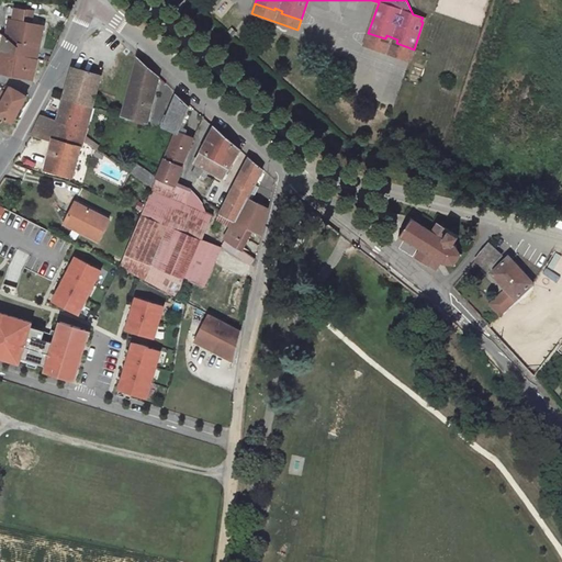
[(9,20),(7,37),(19,46),(17,54),(37,58),(44,26),(31,23),(33,11),(15,8),(13,20),(9,20)]
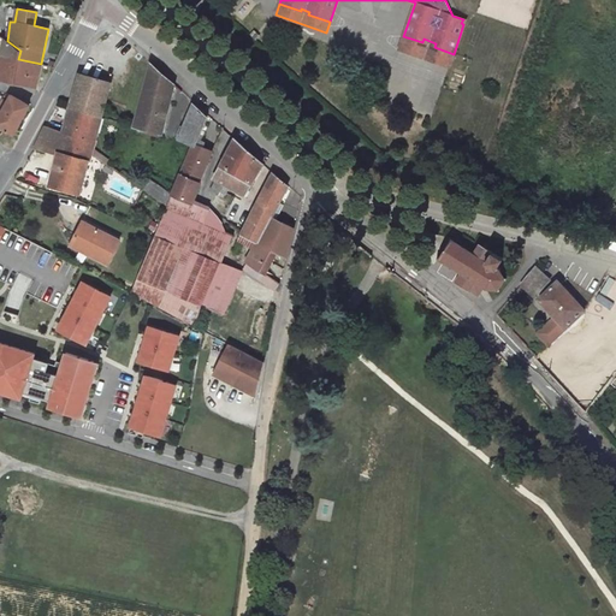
[(0,53),(1,54),(0,59),(0,80),(36,89),(41,64),(18,59),(21,51),(7,41),(1,36),(0,39),(0,53)]
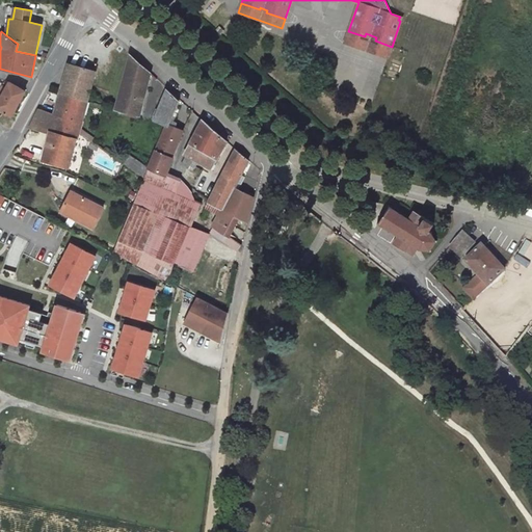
[(365,36),(348,31),(344,43),(388,58),(392,47),(375,41),(376,37),(366,33),(365,36)]
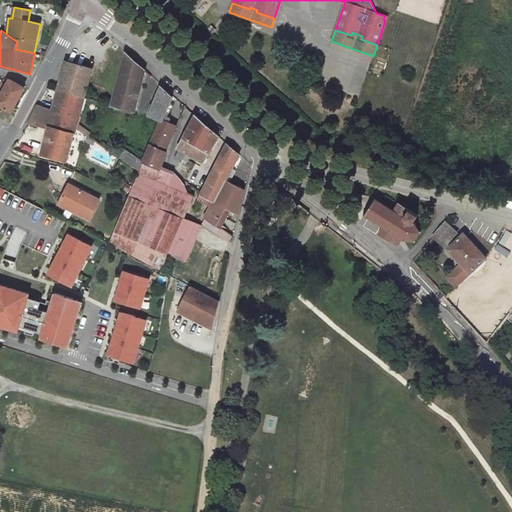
[(145,70),(125,52),(110,105),(135,111),(145,70)]
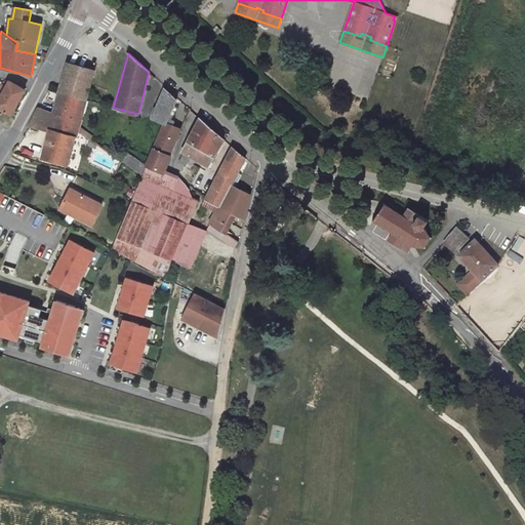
[(68,63),(59,92),(85,99),(93,70),(68,63)]
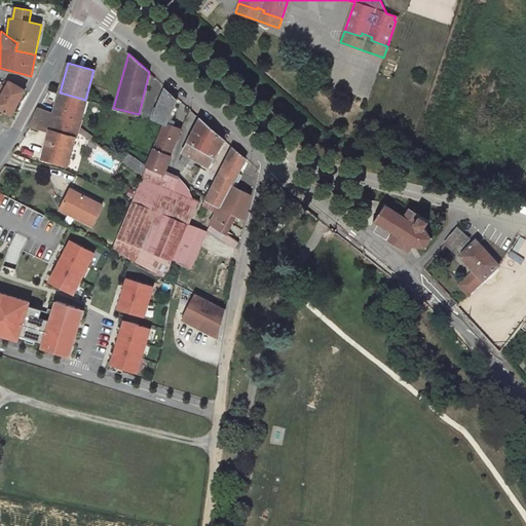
[(0,98),(0,108),(11,114),(26,89),(9,81),(6,86),(0,98)]
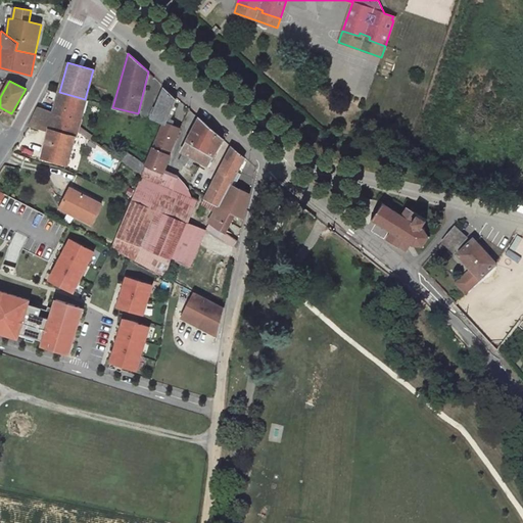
[(163,87),(151,117),(162,123),(164,124),(165,123),(176,98),(163,87)]
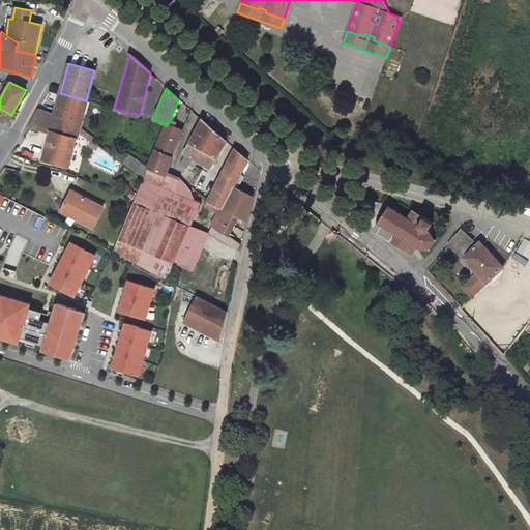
[(55,113),(81,122),(86,100),(60,93),(55,113)]
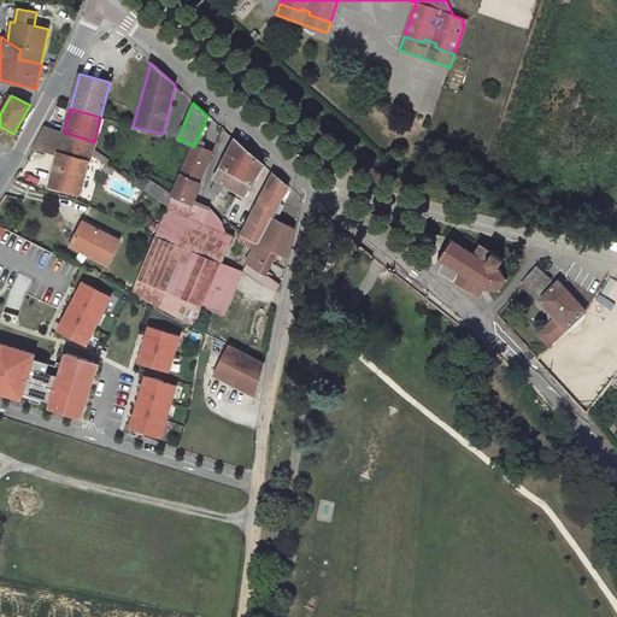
[(58,156),(64,131),(46,125),(35,148),(46,152),(58,156)]
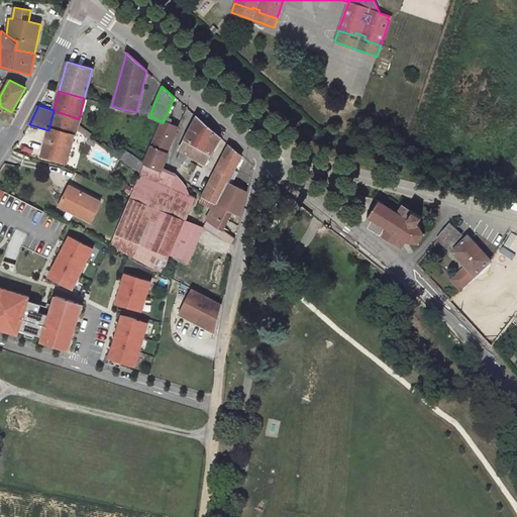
[(48,130),(41,156),(67,163),(79,119),(54,110),(48,130)]
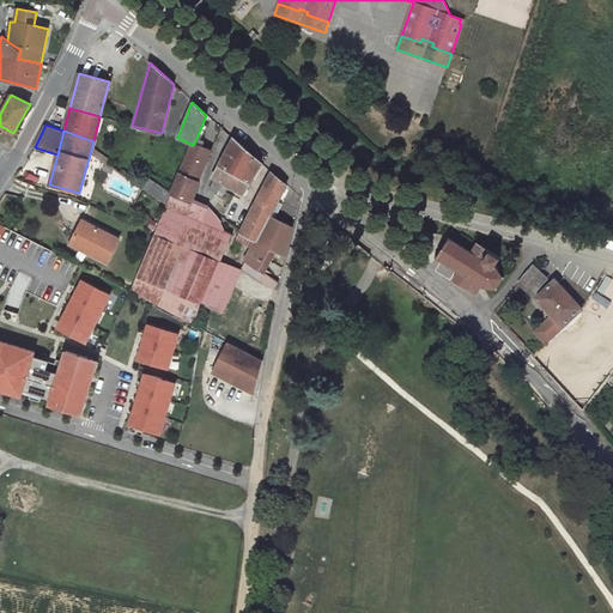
[(214,178),(210,189),(217,194),(223,182),(243,193),(261,163),(234,138),(219,165),(220,165),(213,177),(214,178)]
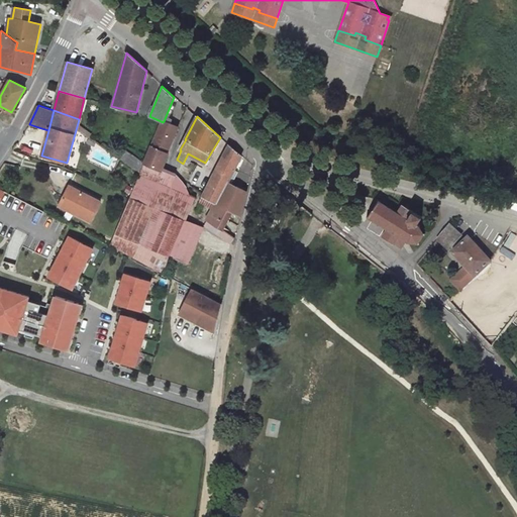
[(157,131),(173,138),(178,126),(164,121),(163,122),(161,121),(157,131)]
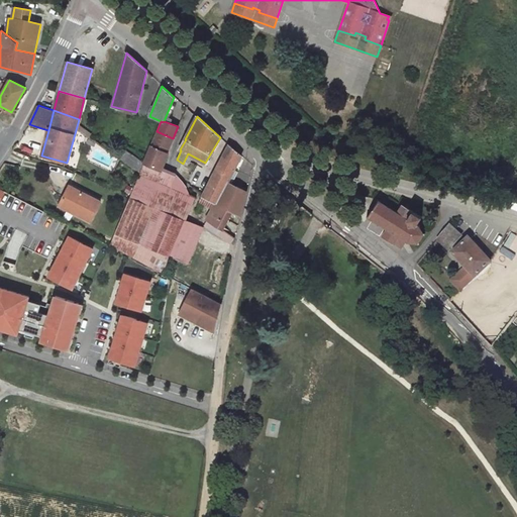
[(91,133),(81,126),(79,130),(88,137),(91,133)]
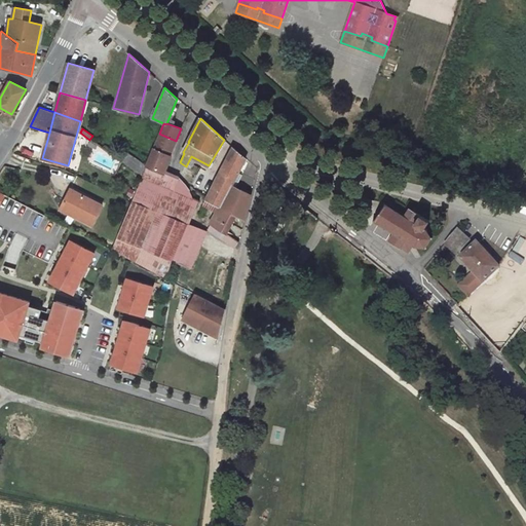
[(159,134),(153,148),(171,155),(176,141),(159,134)]
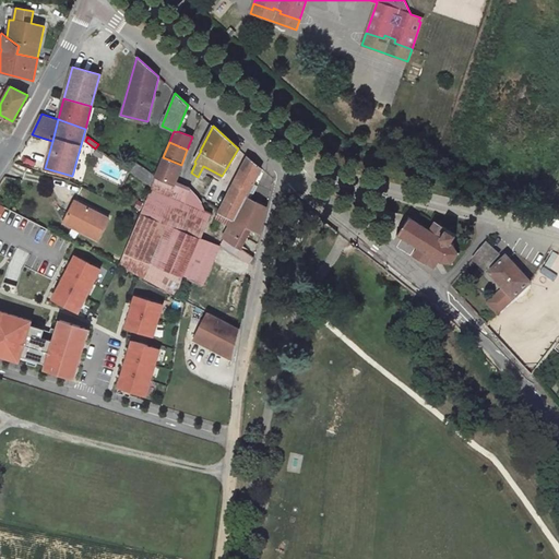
[(248,156),(216,216),(229,224),(233,218),(235,219),(239,211),(247,197),(261,168),(248,156)]
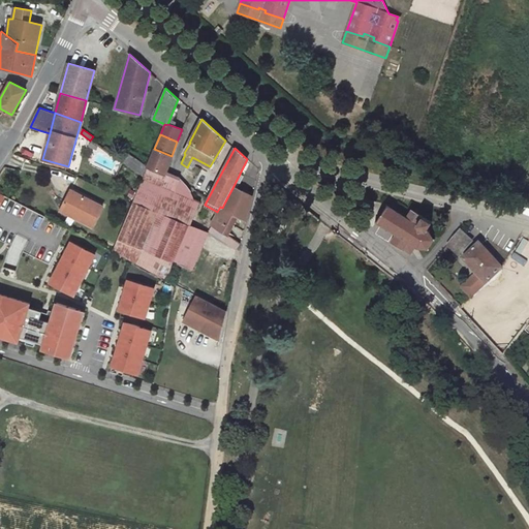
[(147,166),(147,167),(163,174),(172,156),(154,149),(147,166)]
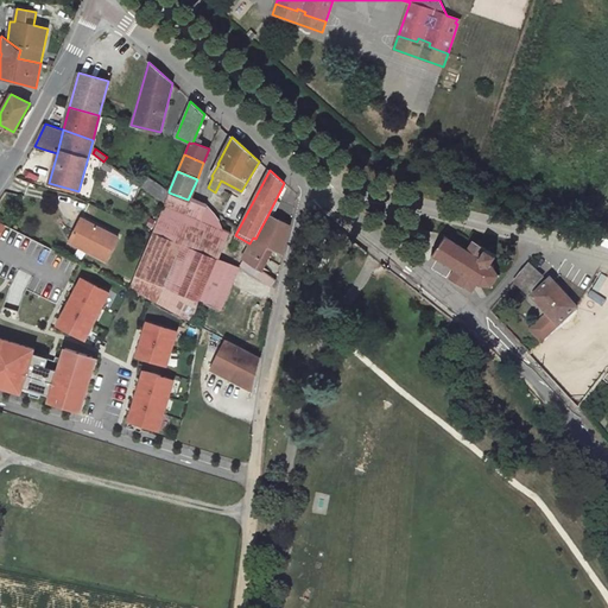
[(147,177),(141,188),(164,203),(169,192),(169,191),(147,177)]
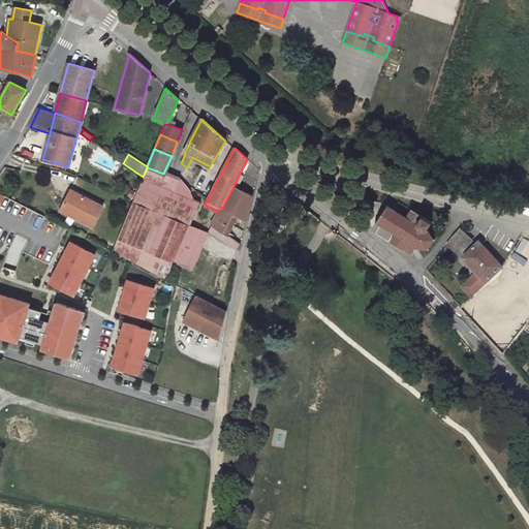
[(163,174),(147,167),(143,177),(112,252),(166,280),(174,260),(189,268),(205,231),(187,224),(197,199),(193,198),(192,194),(187,187),(182,182),(163,174)]
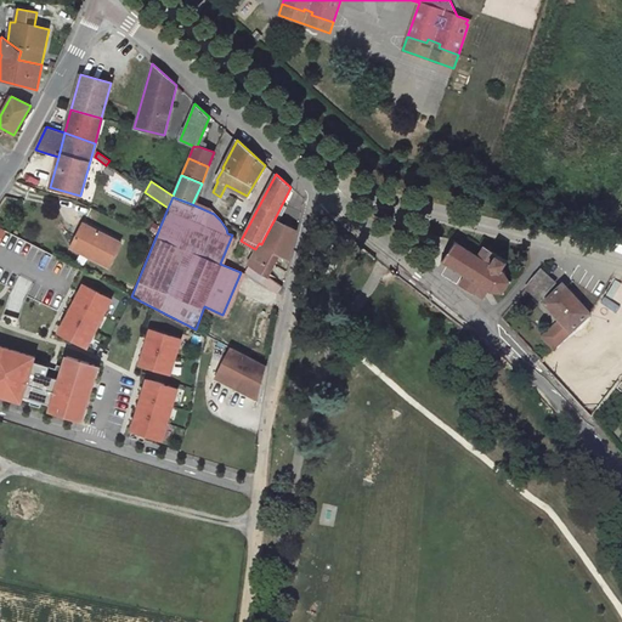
[(275,219),(266,235),(270,235),(278,238),(286,224),(275,219)]
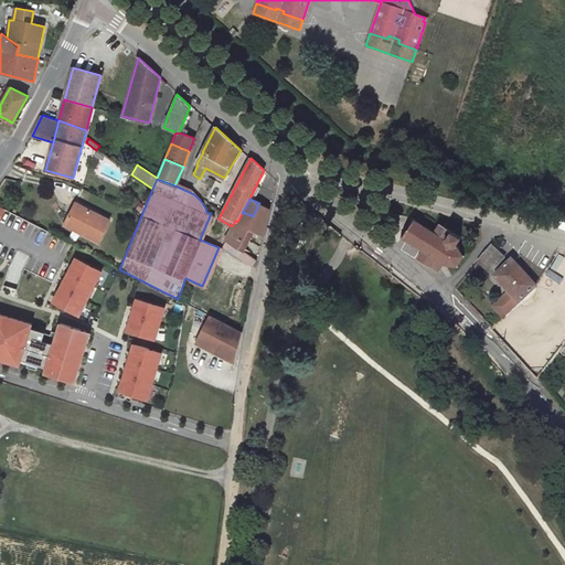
[(76,202),(65,222),(84,232),(83,234),(98,242),(110,220),(76,202)]
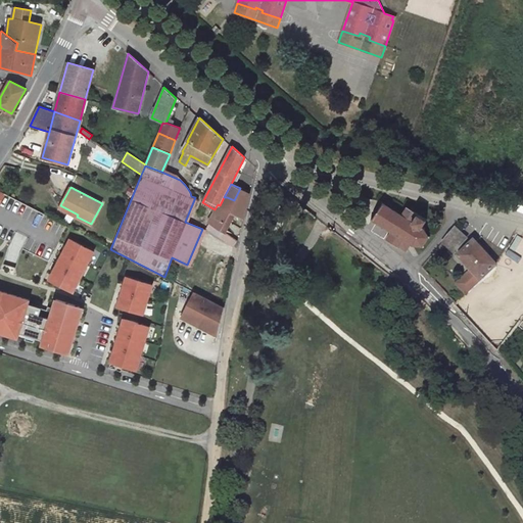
[(224,197),(220,205),(235,215),(244,219),(249,193),(240,188),(234,200),(227,197),(224,197)]
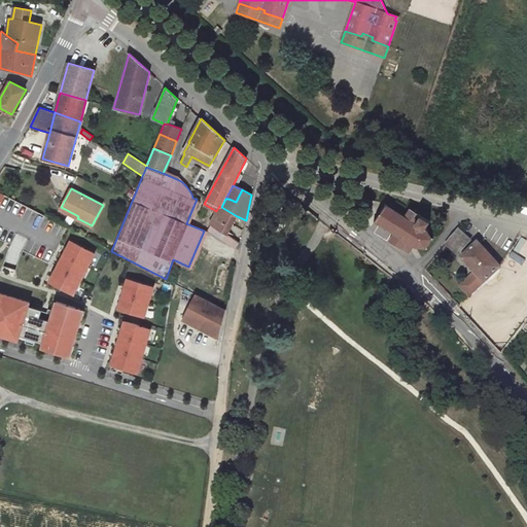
[(374,221),(376,221),(385,227),(384,229),(386,230),(387,227),(394,233),(390,241),(409,253),(414,245),(416,246),(415,248),(417,248),(418,247),(426,247),(426,249),(428,248),(427,246),(431,239),(433,239),(433,237),(431,238),(427,231),(428,230),(428,227),(426,230),(425,229),(430,221),(411,209),(406,216),(397,211),(398,210),(397,209),(396,211),(386,205),(386,203),(384,204),(385,205),(376,219),(374,220),(374,221)]
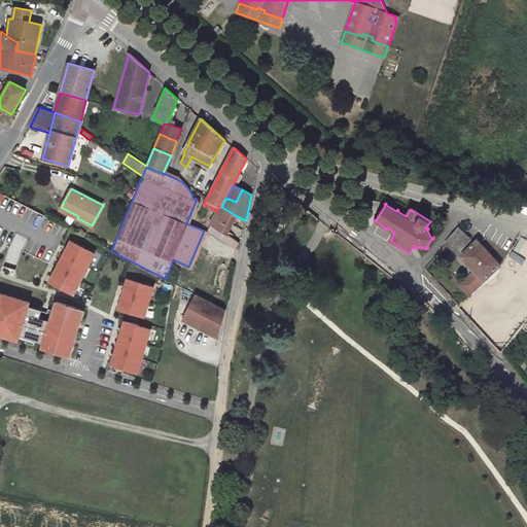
[(210,223),(226,234),(237,216),(221,207),(219,206),(216,211),(210,223)]
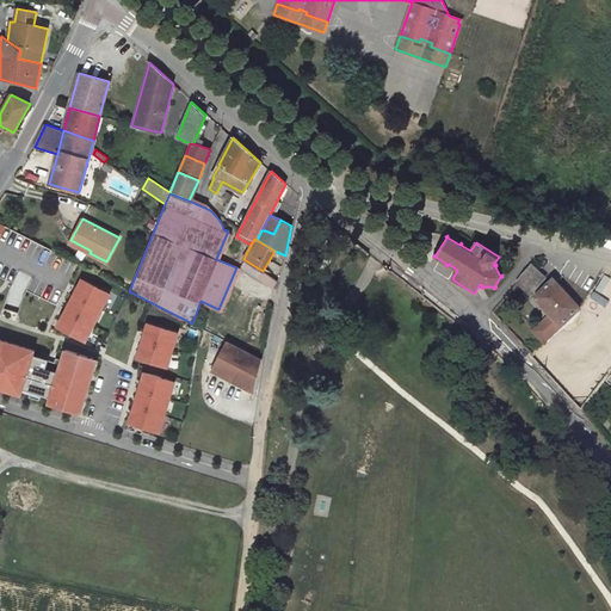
[(532,267),(517,284),(522,287),(531,296),(545,279),(532,267)]
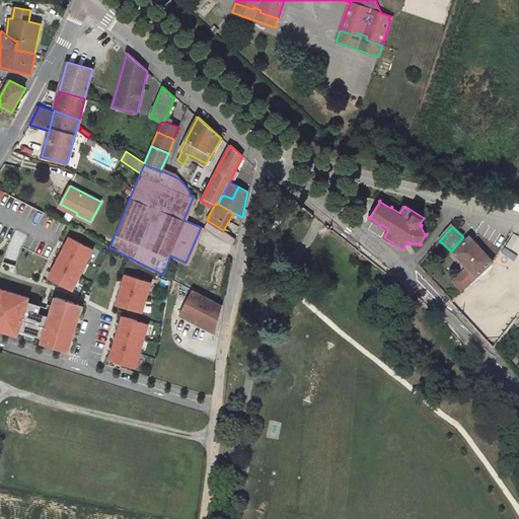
[(16,260),(26,234),(17,231),(8,256),(16,260)]
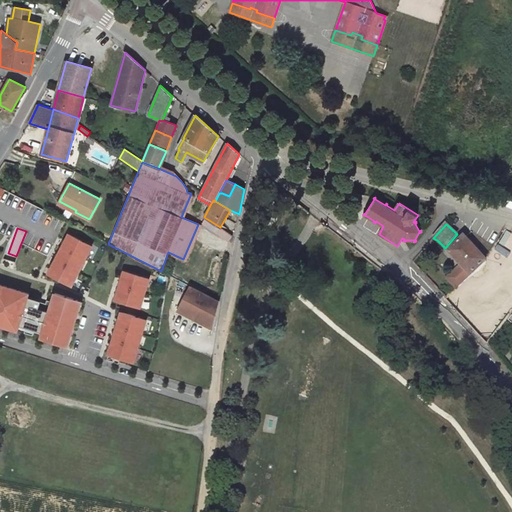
[(233,235),(223,229),(219,234),(229,241),(233,236),(233,235)]
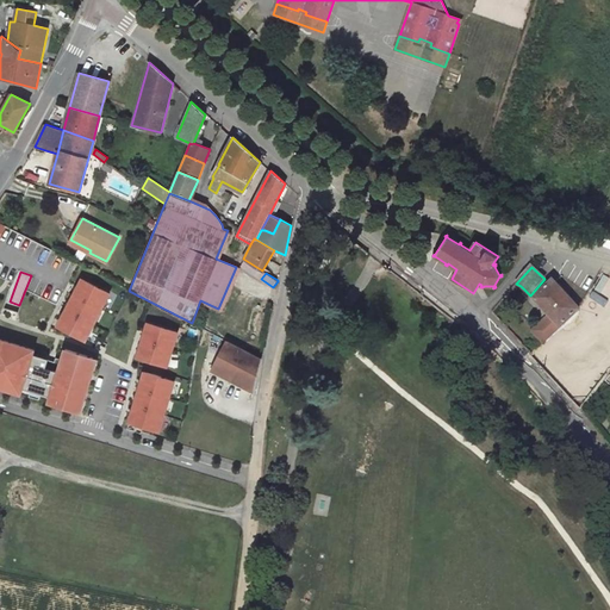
[(74,294),(67,310),(69,312),(67,316),(64,313),(58,325),(86,340),(89,331),(87,330),(103,300),(105,302),(110,293),(82,279),(76,291),(79,292),(78,296),(74,294)]
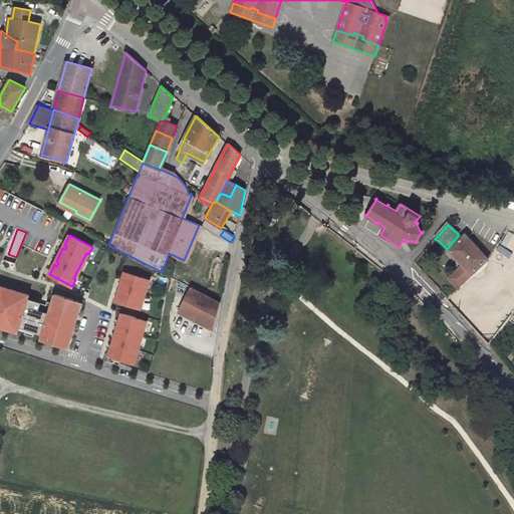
[(466,238),(450,253),(461,265),(472,277),(488,262),(466,238)]
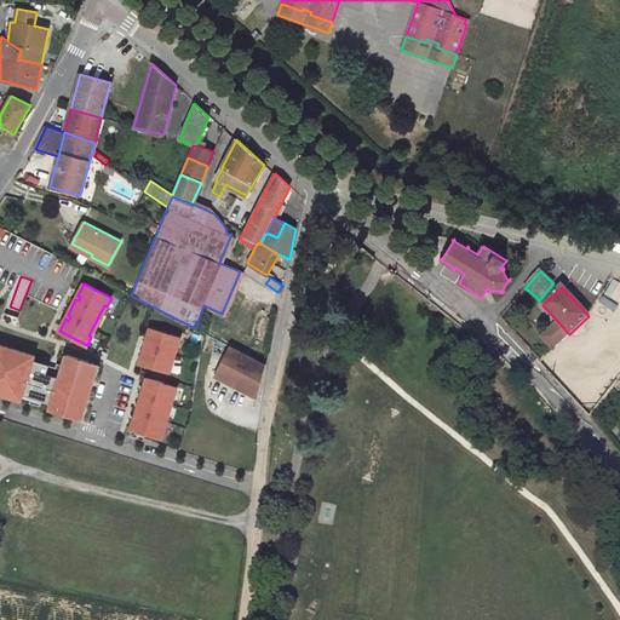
[(510,304),(514,308),(529,291),(524,288),(510,304)]
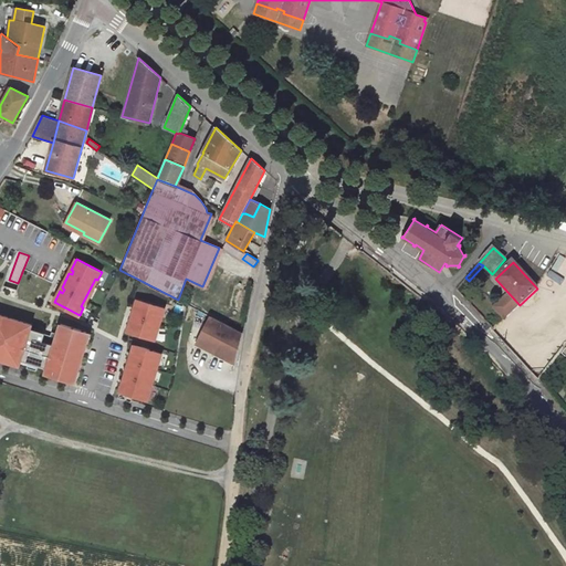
[(565,280),(559,275),(523,318),(545,337),(565,311),(565,280)]
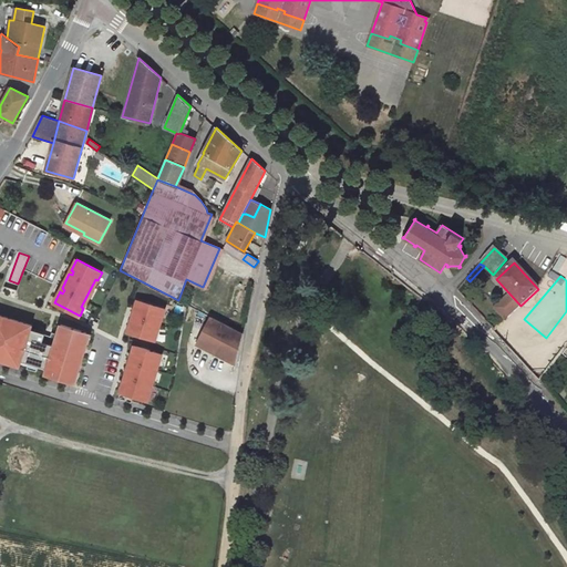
[(95,279),(81,307),(83,308),(98,280),(95,279)]
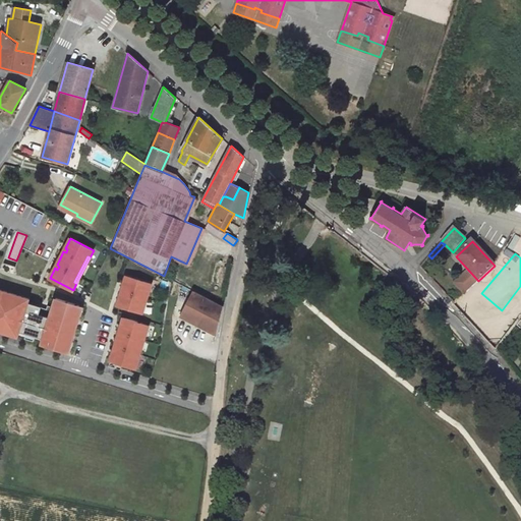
[(464,293),(478,281),(467,269),(453,281),(464,293)]
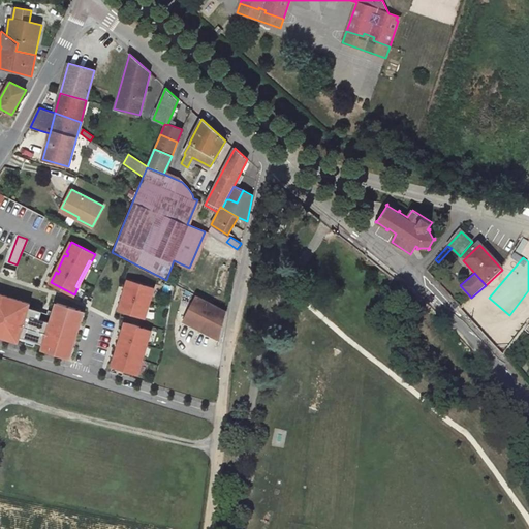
[(128,280),(125,291),(127,292),(125,299),(123,299),(120,309),(145,317),(148,309),(145,309),(149,294),(152,296),(154,288),(128,280)]
